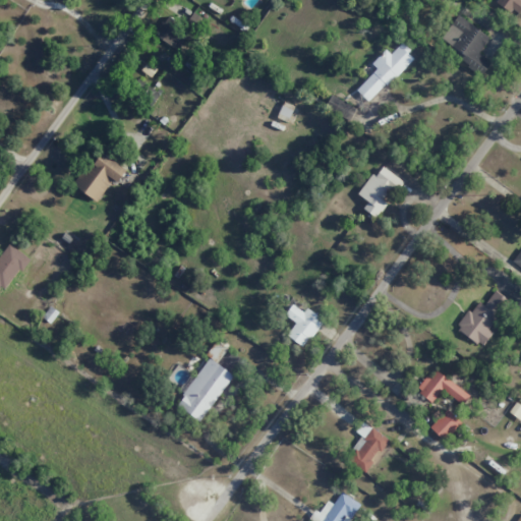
[(520,0),(497,0),(496,3),(517,16),(520,9),(520,0)]
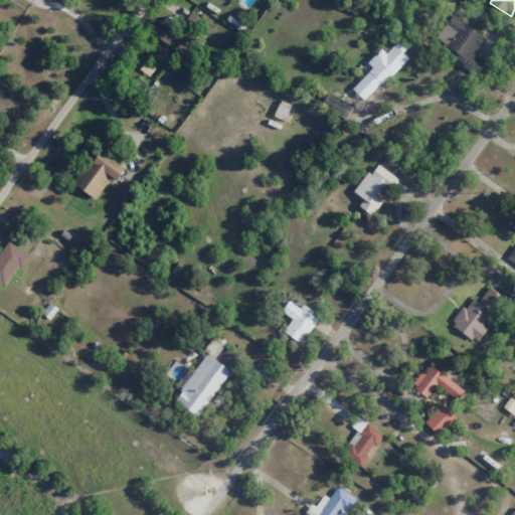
[(185,21),(196,28),(201,18),(190,12),(185,21)]
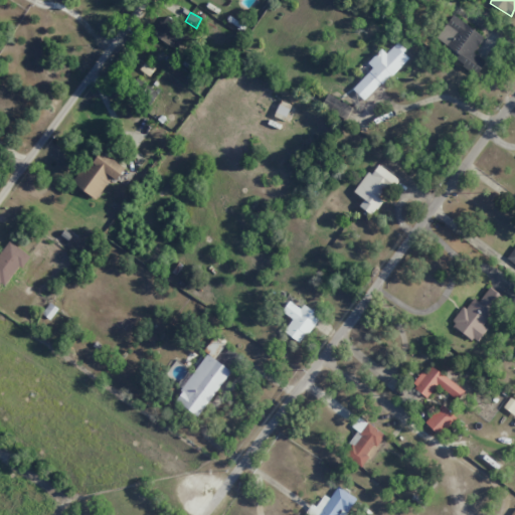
[(484,36),(453,15),(433,43),(477,74),(486,61),(473,52),(484,36)]
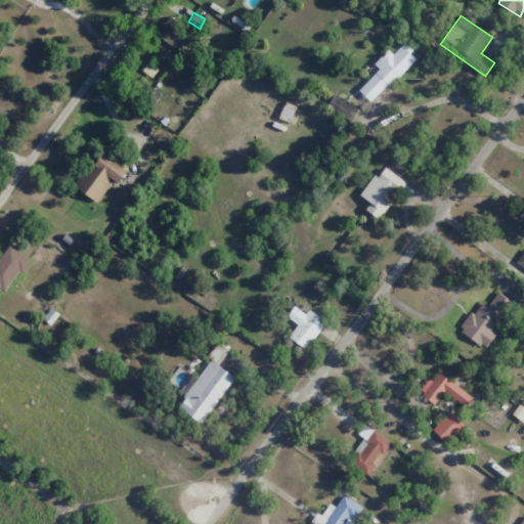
[(167,18),(156,35),(178,50),(189,35),(167,18)]
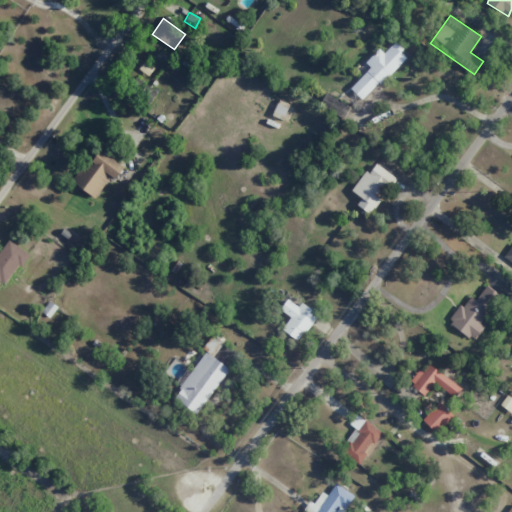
[(384,53),(378,48),(365,63),(370,67),(350,88),(363,101),(407,55),(394,43),(384,53)]
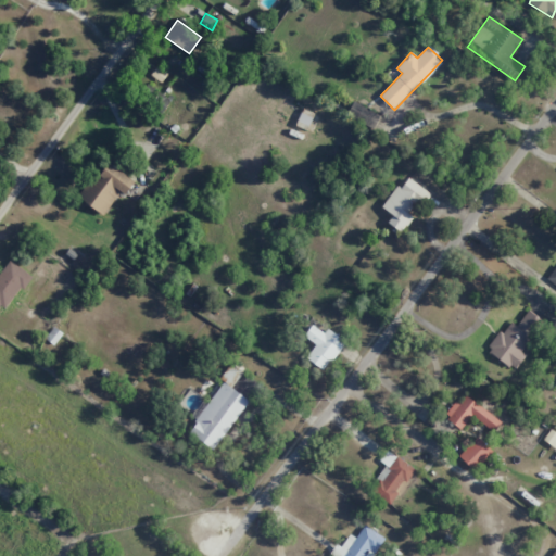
[(348,115),(373,129),(380,115),(354,102),(348,115)]
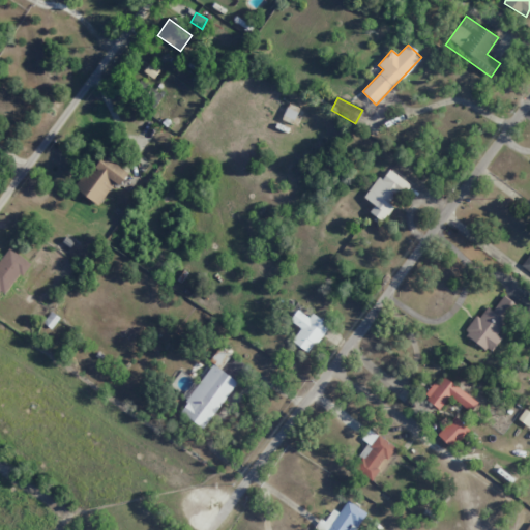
[(98,205),(114,182),(120,185),(128,172),(101,153),(77,189),(98,205)]
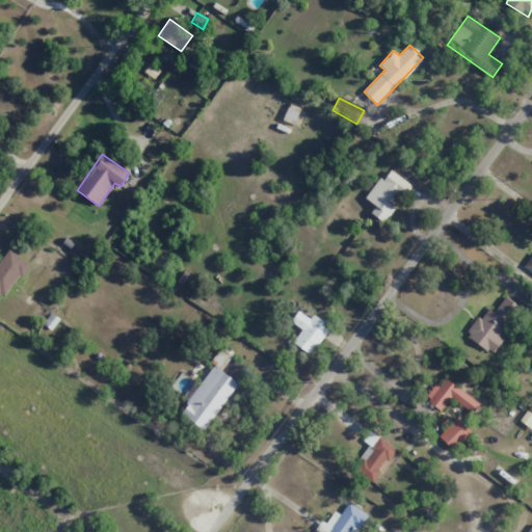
[(384,222),(394,207),(390,204),(397,192),(404,197),(413,185),(391,170),(384,180),(379,177),(365,198),(375,206),(370,213),(384,222)]
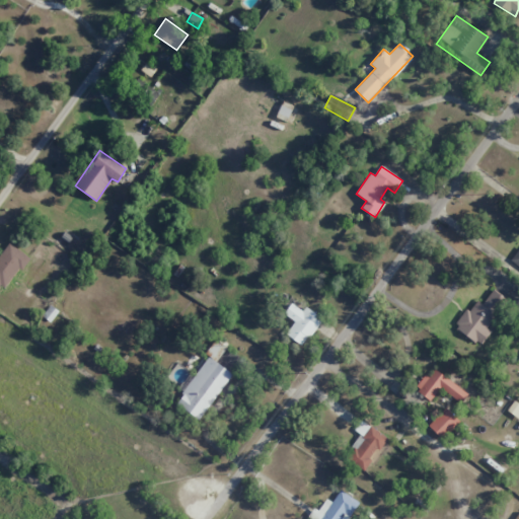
[(0,255),(0,284),(6,289),(29,256),(9,242),(0,255)]
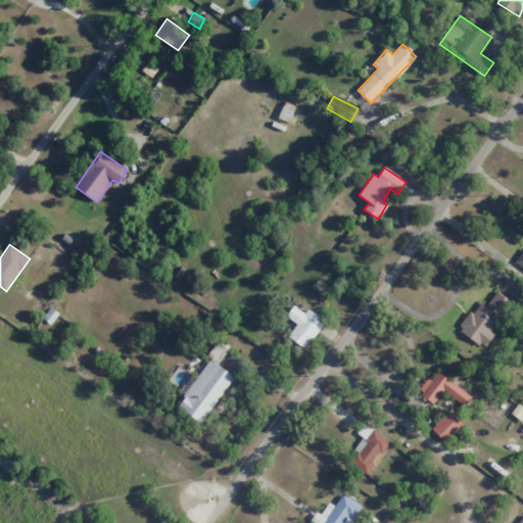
[(459,331),(483,348),(493,333),(490,331),(511,302),(495,292),(485,307),(478,302),(459,331)]
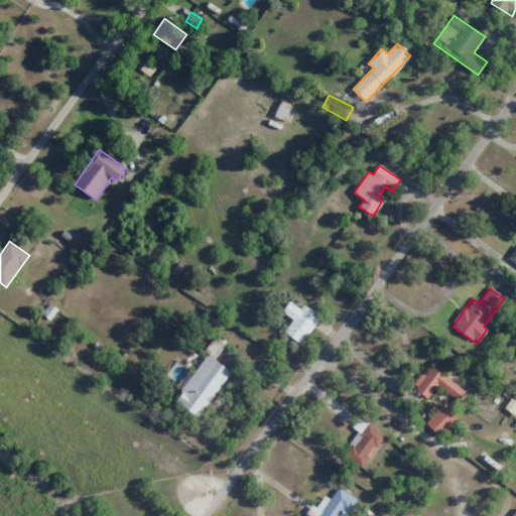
[(301,344),(320,316),(303,304),(300,308),(289,301),(282,312),(293,319),(284,332),(301,344)]
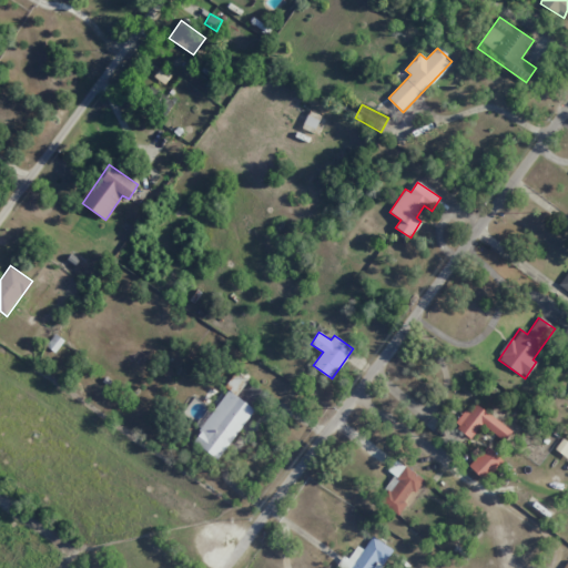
[(253,407),(236,397),(247,379),(236,373),(193,443),(221,459),(253,407)]
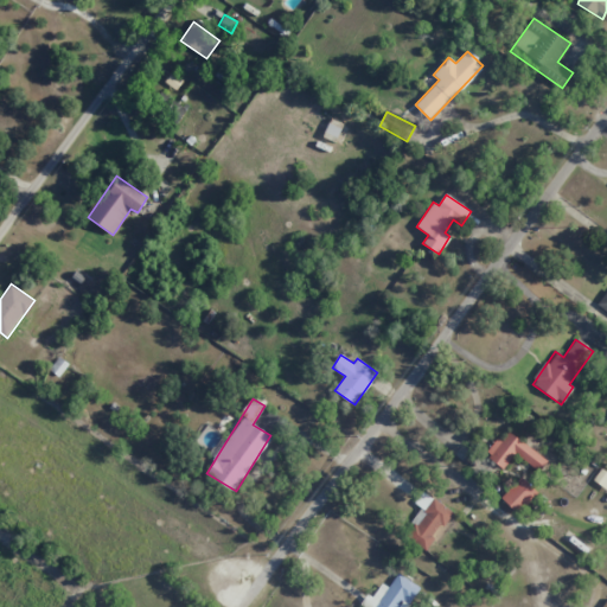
[(540,471),(547,461),(505,429),(486,455),(503,468),(515,453),(540,471)]
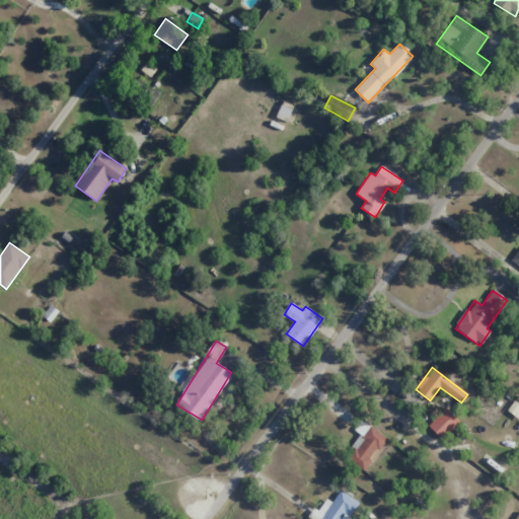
[(507,411),(518,419),(518,403),(514,400),(507,411)]
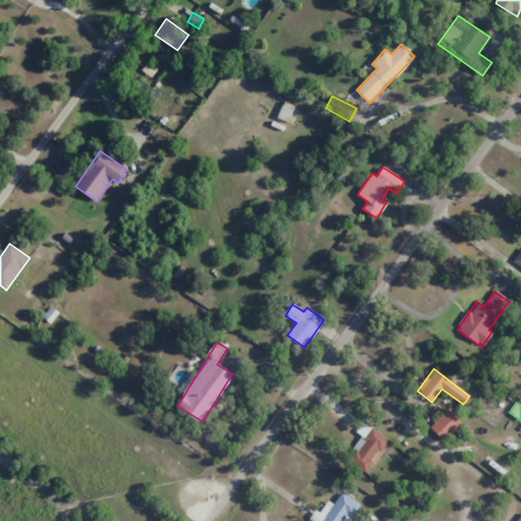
[(461,422),(447,409),(429,427),(444,441),(461,422)]
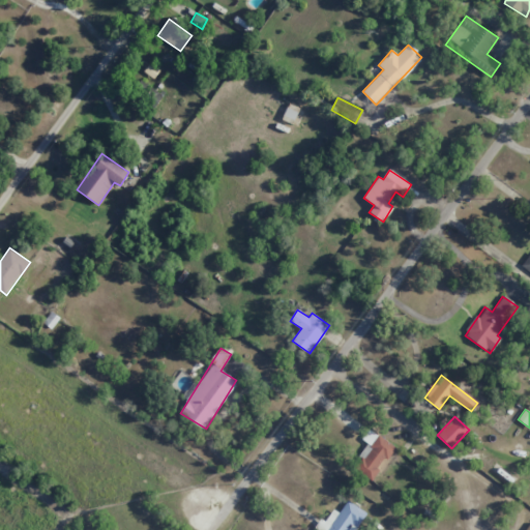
[(394,447),(370,429),(362,439),(370,444),(353,466),(371,479),(394,447)]
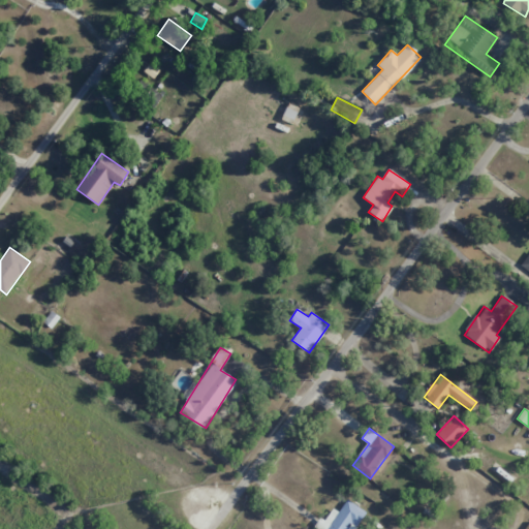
[(366,511),(346,499),(338,511),(333,508),(325,521),(320,518),(313,528),(352,528),(355,526),(356,526),(366,511)]
